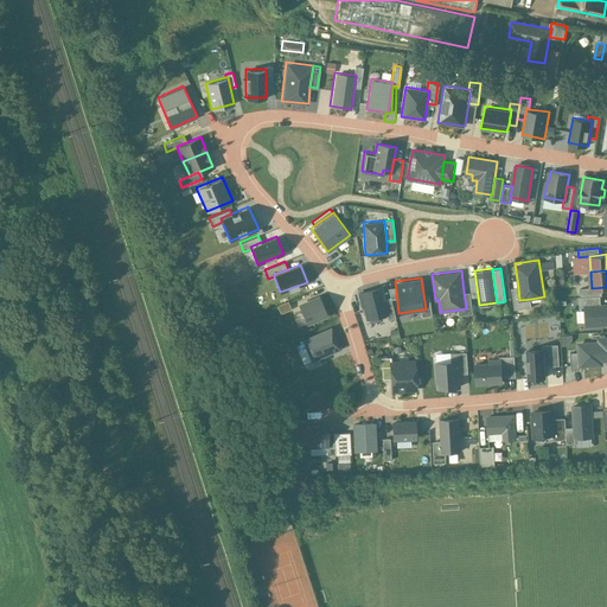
[(383,299),(379,286),(356,292),(359,305),(362,305),(365,318),(385,313),(387,312),(383,299)]
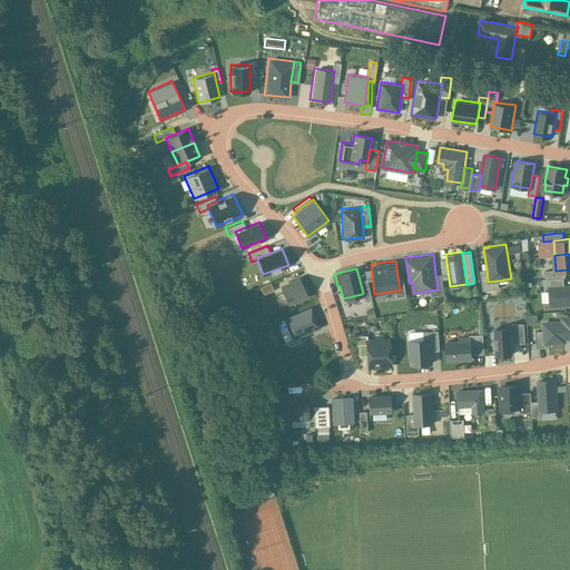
[(487,269),(481,269),(483,290),(500,287),(499,281),(488,282),(487,269)]
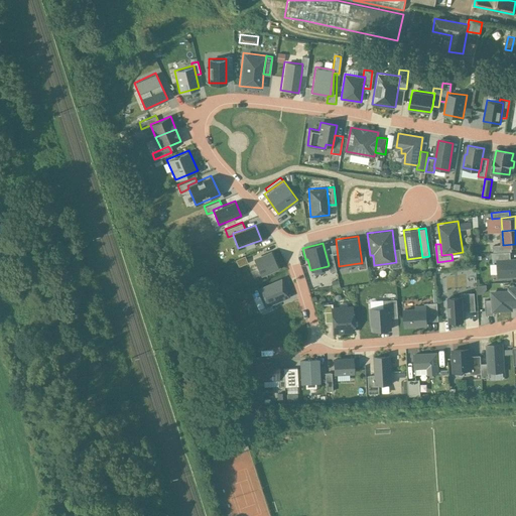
[(391,267),(402,266),(400,248),(394,248),(396,262),(390,263),(391,267)]
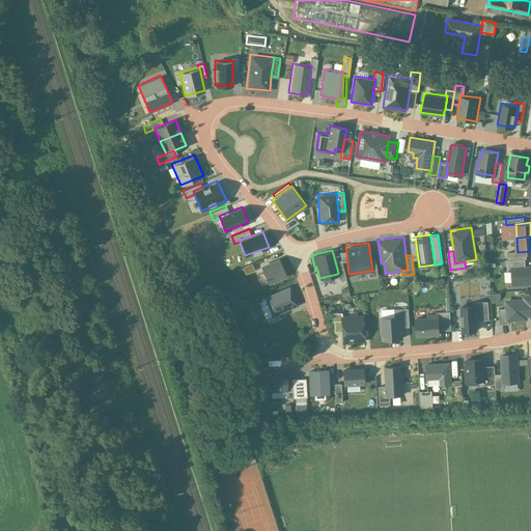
[(370,276),(379,275),(376,256),(370,257),(372,271),(369,271),(370,276)]
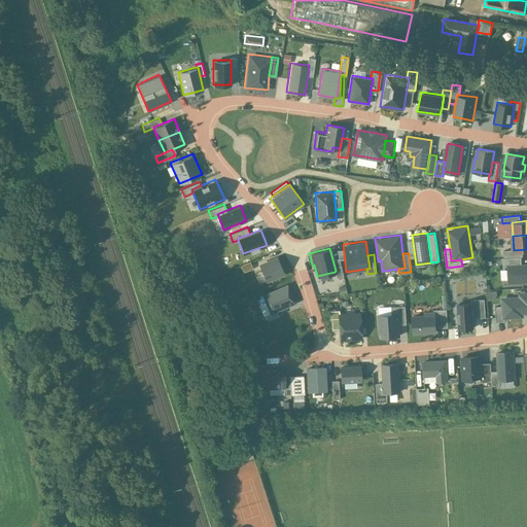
[(276,255),(258,262),(267,281),(284,274),(276,255)]
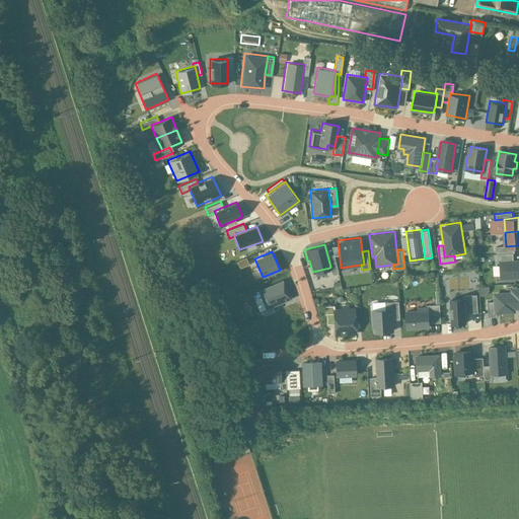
[(514,252),(495,253),(496,263),(499,262),(499,260),(514,260),(514,252)]
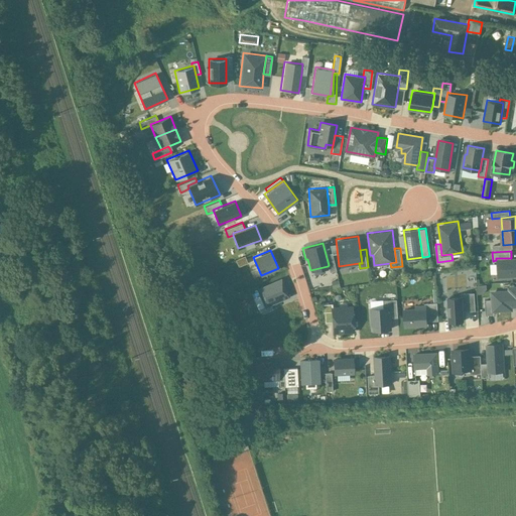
[(336,270),(332,252),(326,254),(329,265),(328,266),(330,271),(336,270)]
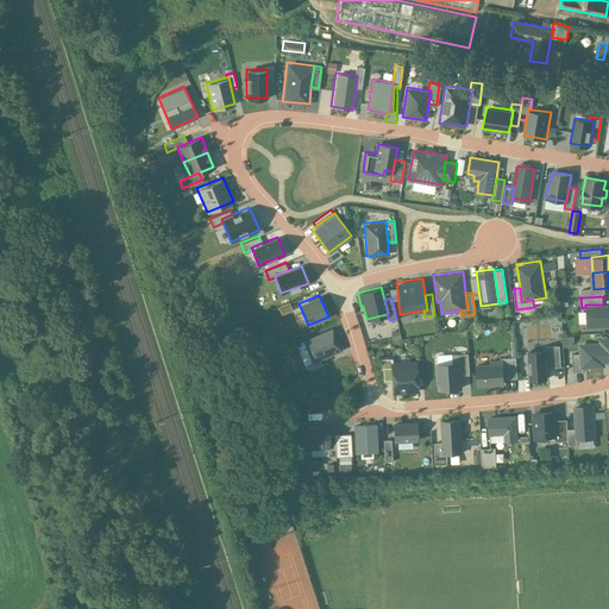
[(289,301),(277,306),(281,314),(293,309),(289,301)]
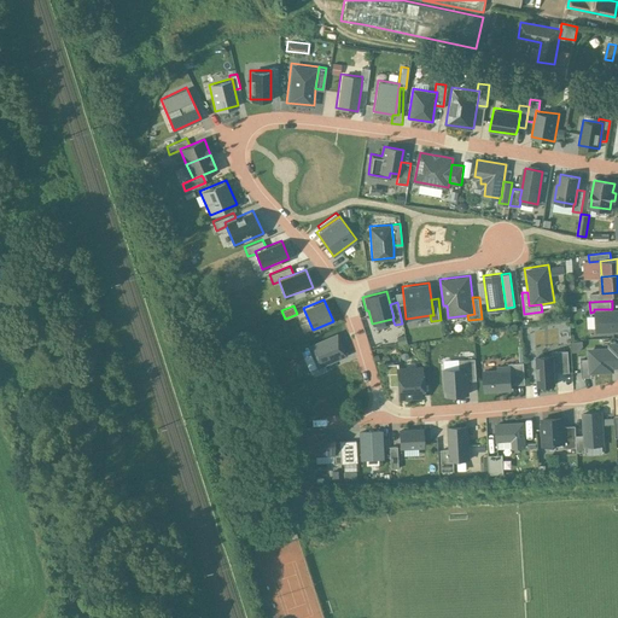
[(617,308),(612,309),(594,309),(594,312),(595,331),(617,330),(617,308)]
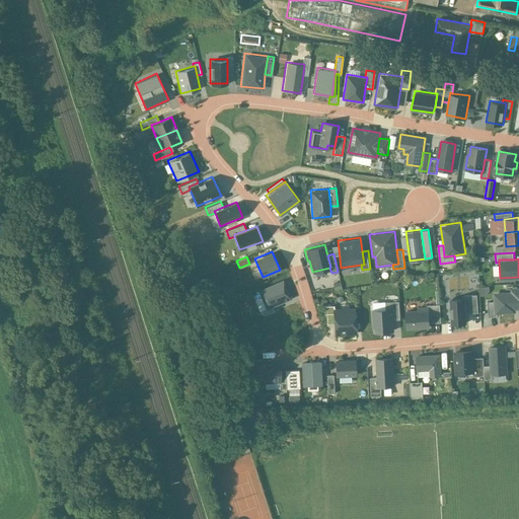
[(291,297),(283,279),(257,289),(266,308),(291,297)]
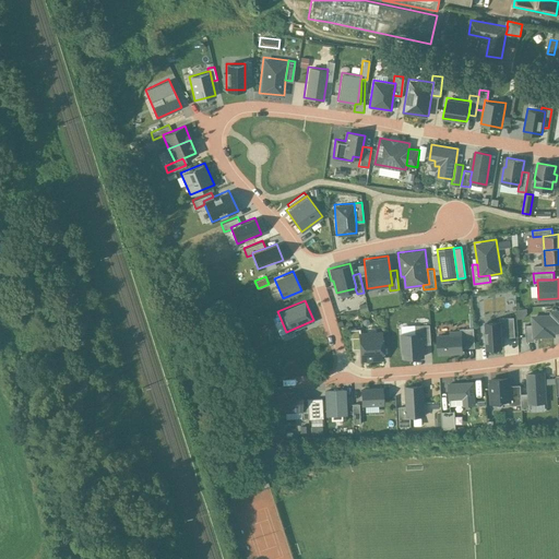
[(550,313),(532,314),(532,323),(533,336),(536,336),(556,335),(556,332),(558,331),(558,308),(550,309),(550,313)]
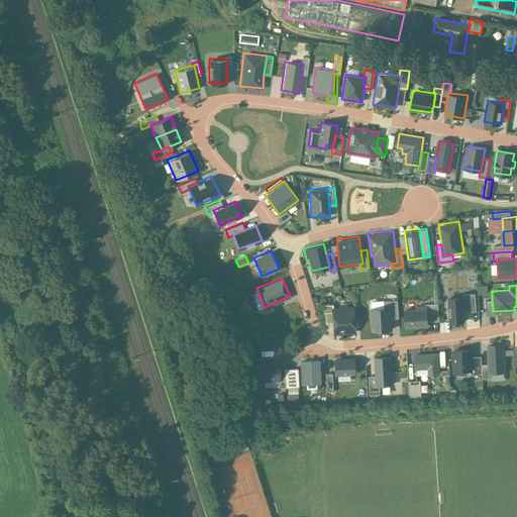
[(477,310),(476,292),(462,293),(462,296),(464,296),(466,311),(477,310)]
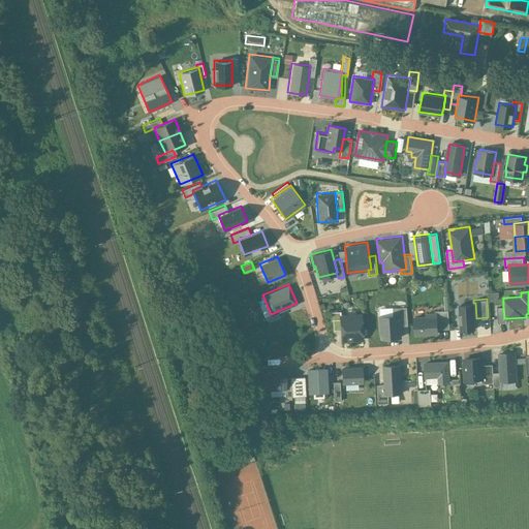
[(473,303),(458,304),(459,313),(458,313),(458,322),(459,322),(460,330),(476,329),(476,318),(475,303),(473,303)]
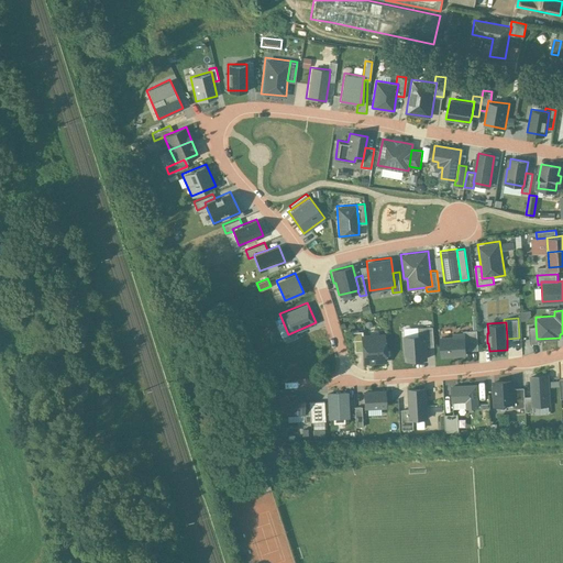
[(434,345),(433,326),(419,327),(419,334),(427,333),(427,346),(434,345)]
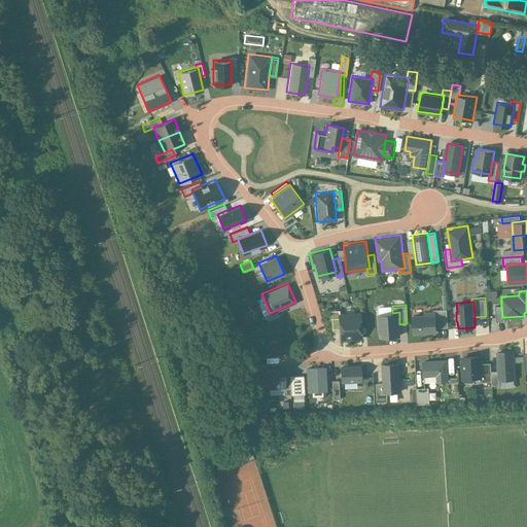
[(495,305),(496,320),(505,320),(505,317),(502,317),(501,305),(495,305)]
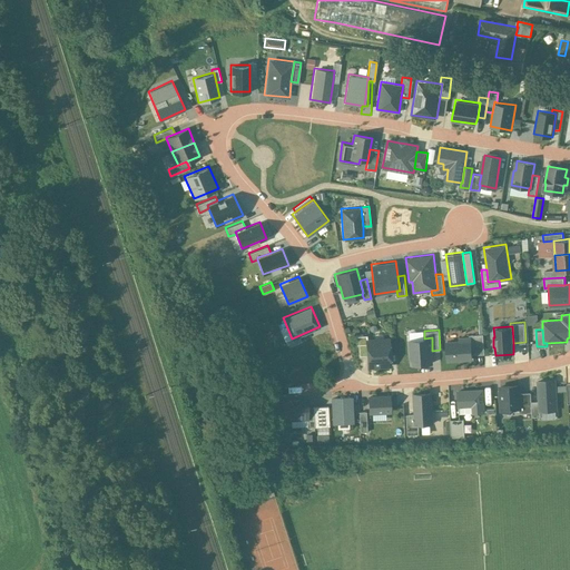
[(484,353),(483,333),(470,334),(470,335),(471,335),(473,354),(484,353)]
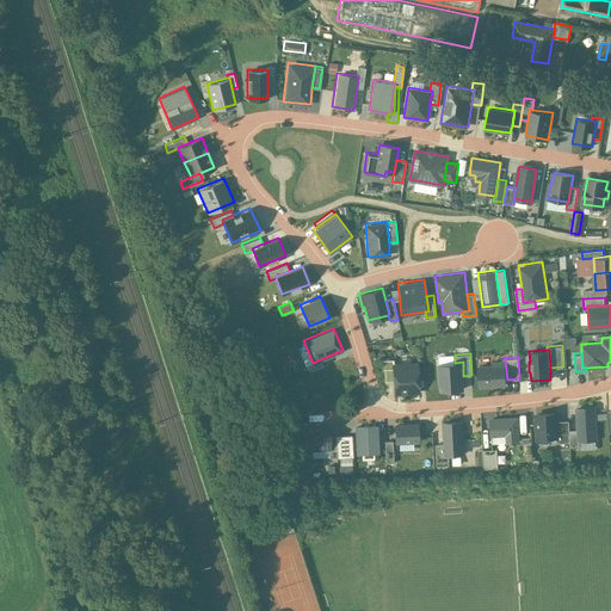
[(504,359),(492,360),(492,364),(477,364),(479,386),(507,383),(507,380),(505,359),(504,359)]
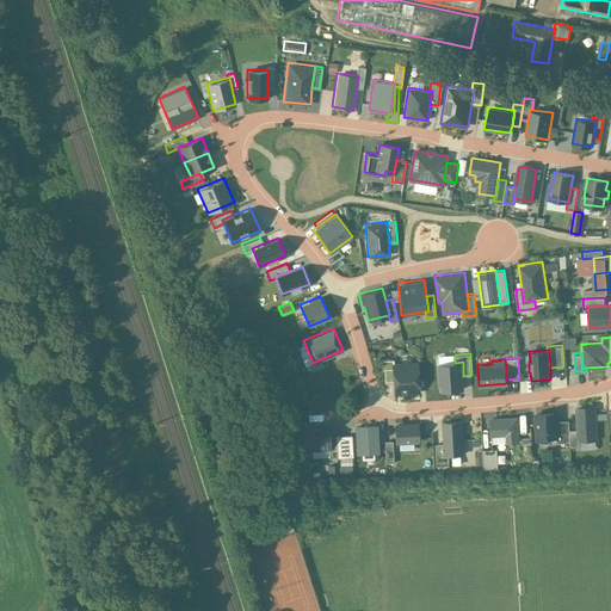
[(418,360),(392,362),(393,393),(419,392),(418,360)]
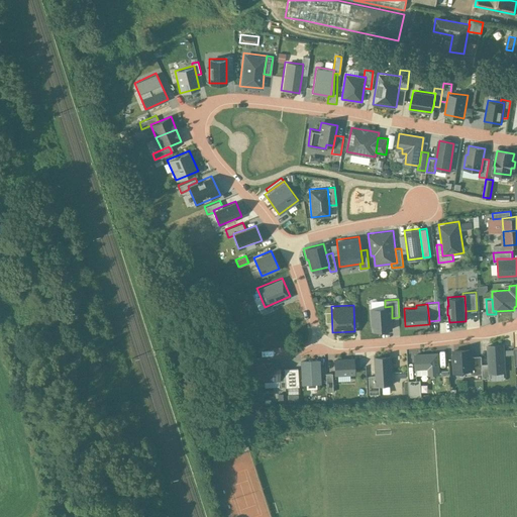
[(373,330),(393,328),(392,318),(392,306),(385,307),(372,307),(373,330)]
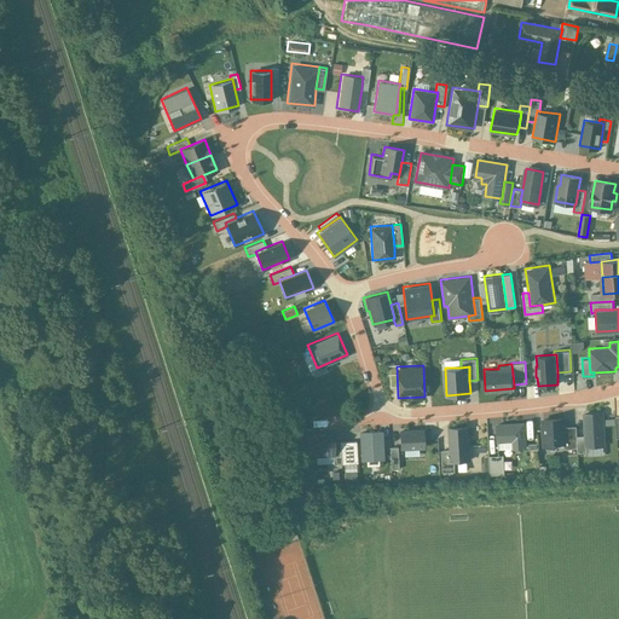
[(603,410),(583,411),(585,446),(606,445),(603,410)]
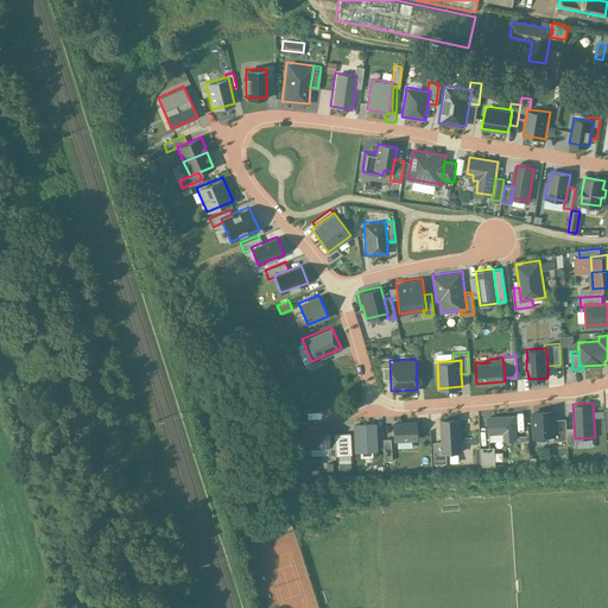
[(556,410),(532,411),(533,438),(555,437),(557,437),(556,418),(556,410)]
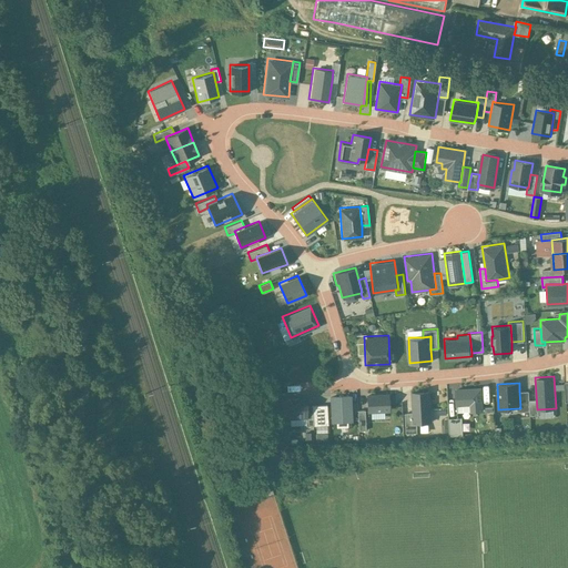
[(483,386),(455,387),(456,412),(484,411),(483,386)]
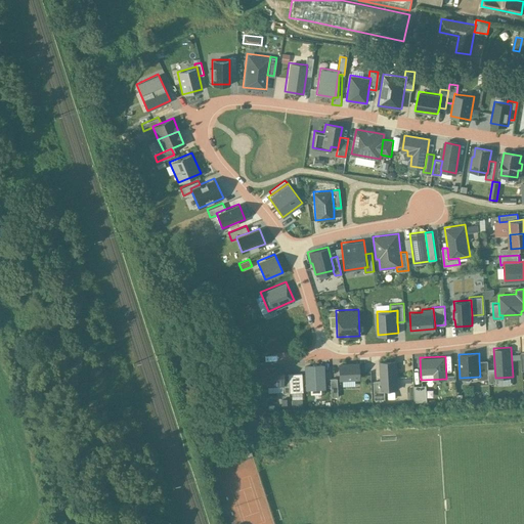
[(397,360),(380,361),(381,380),(385,380),(385,390),(399,389),(397,360)]
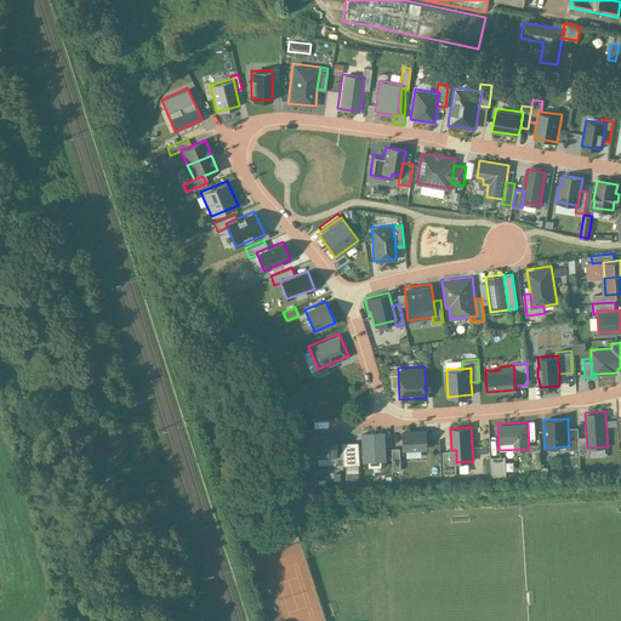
[(580,449),(579,427),(568,427),(569,446),(567,446),(567,449),(580,449)]
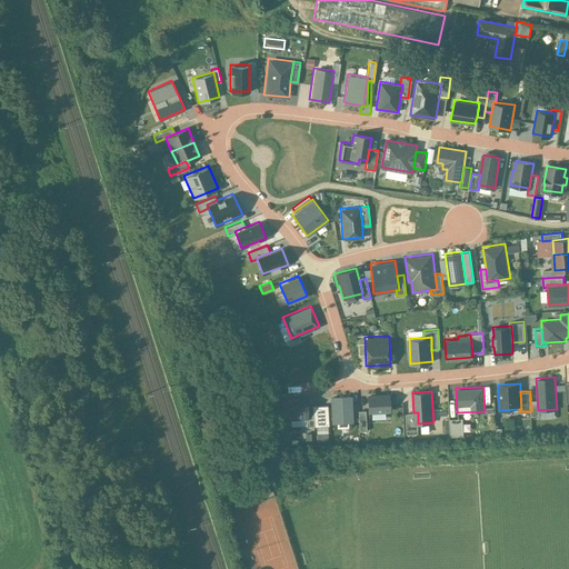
[(389,393),(367,395),(367,410),(390,409),(389,393)]
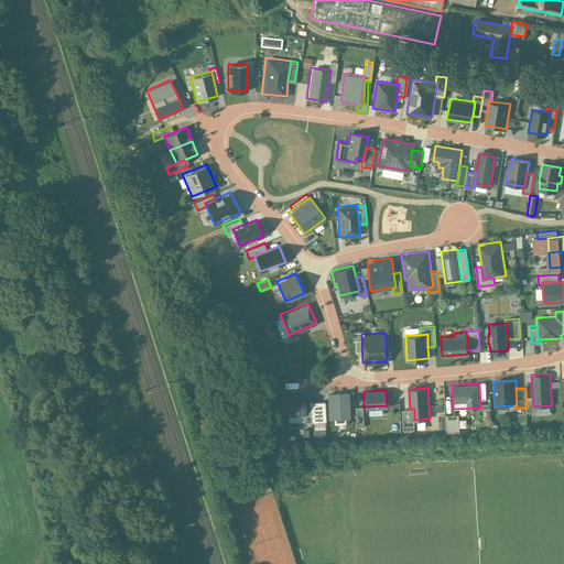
[(349,391),(327,392),(328,419),(350,418),(349,391)]
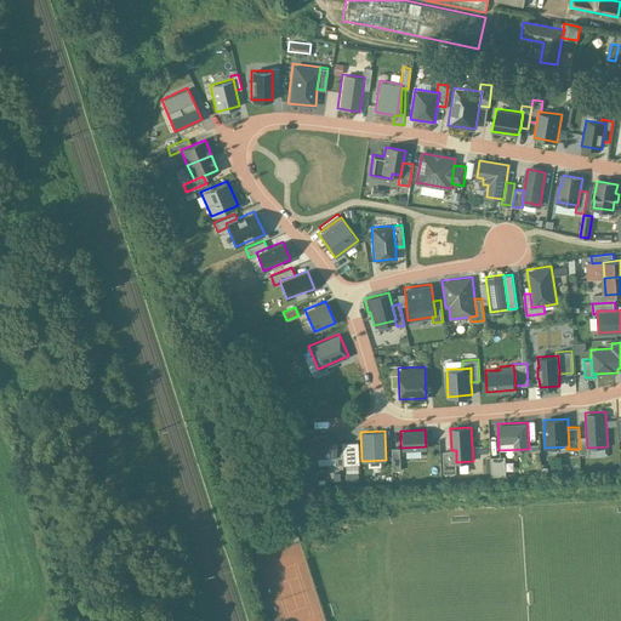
[(335,433),(307,434),(308,457),(334,456),(336,456),(335,443),(335,433)]
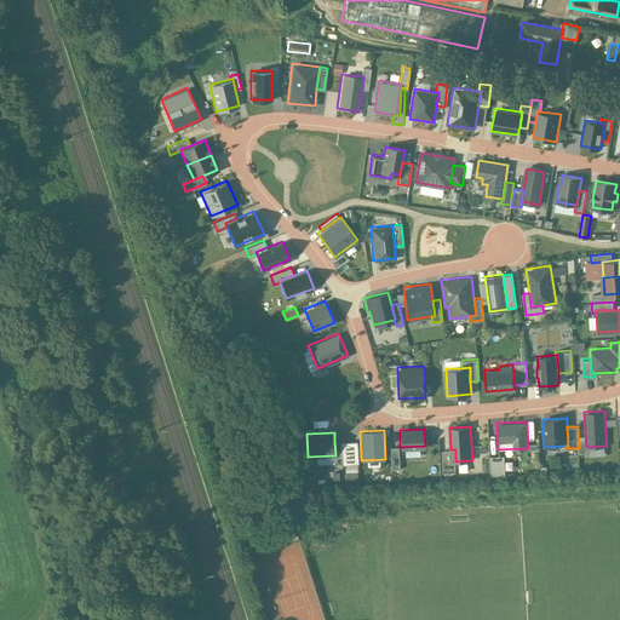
[(356,441),(340,442),(342,464),(357,463),(356,441)]
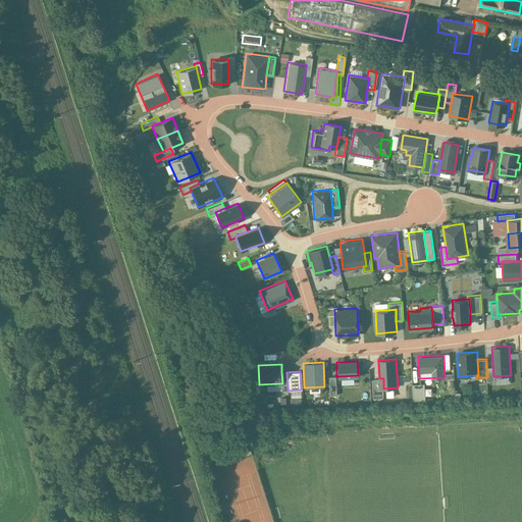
[(372,379),(373,398),(384,397),(383,388),(383,378),(379,378),(372,379)]
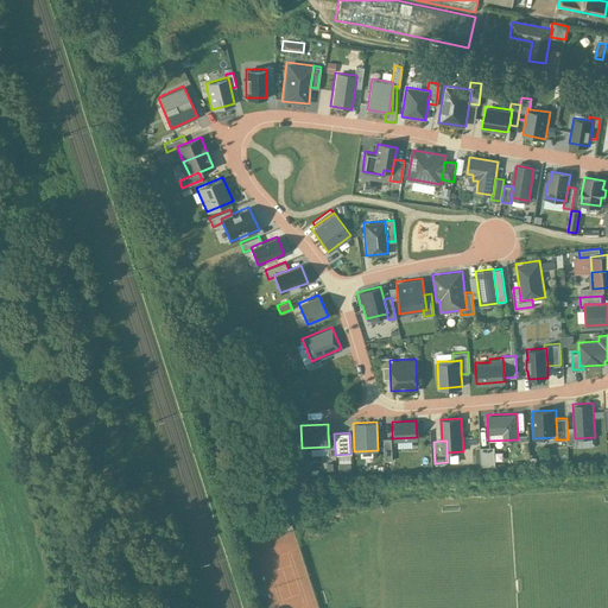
[(481,447),(482,466),(496,466),(495,447),(481,447)]
